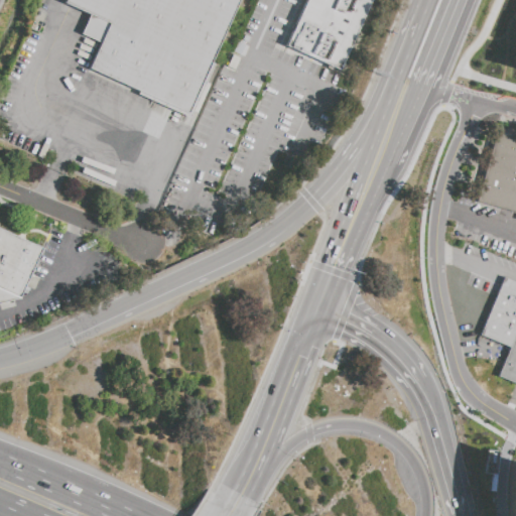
[(66,0),(65,3),(110,24),(89,69),(139,92),(137,95),(188,118),(214,65),(211,63),(239,0),(66,0)]
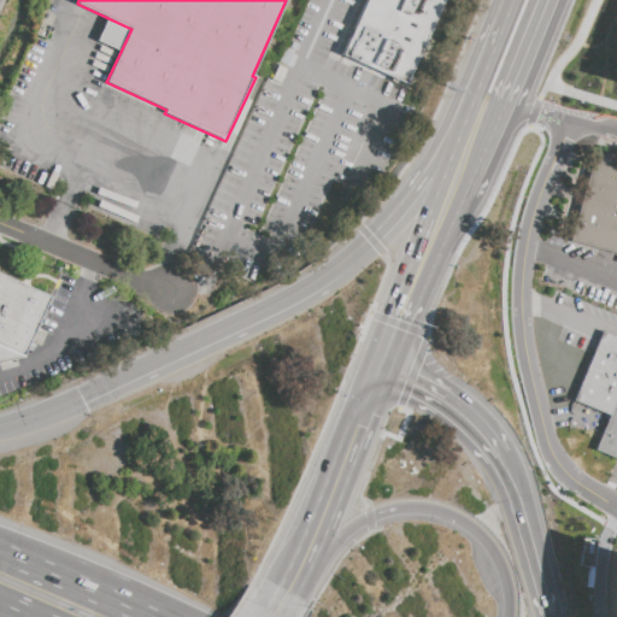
[(364,0),(441,0),(404,84),(340,54),(364,0)]
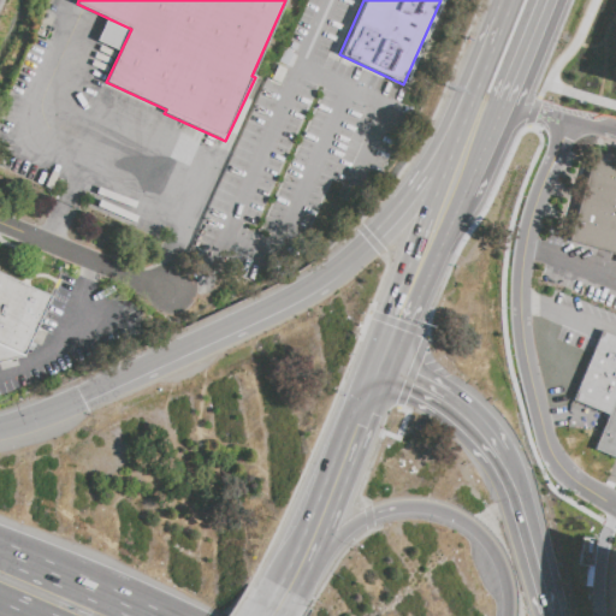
[(615,255),(566,241),(591,160),(615,166),(615,255)]
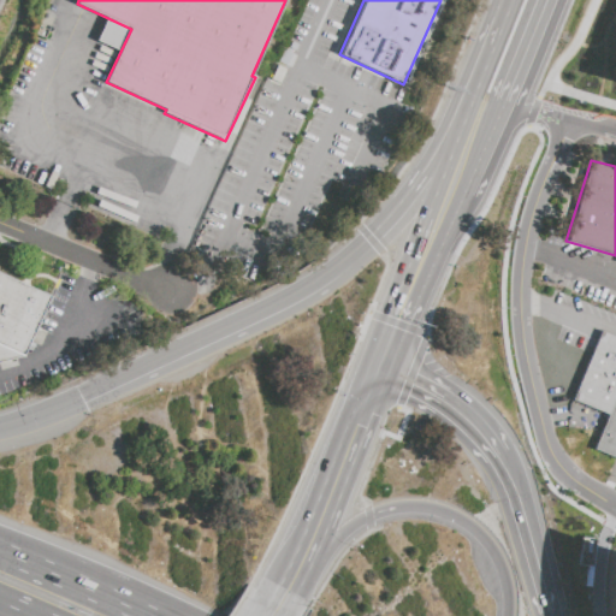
[(0,273),(0,361),(25,355),(52,297),(0,273)]
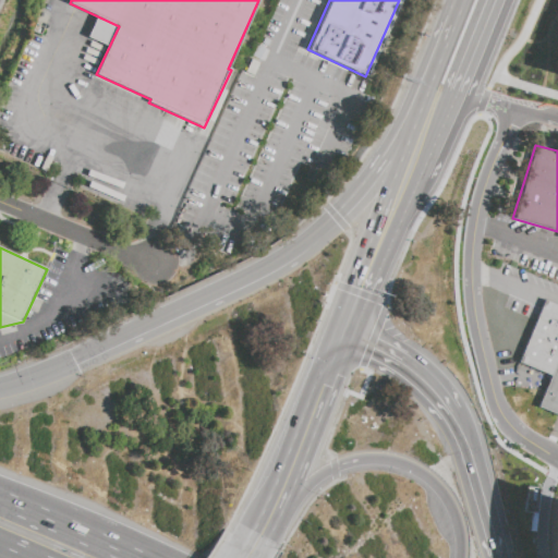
[(557,416),(538,409),(552,376),(519,363),(536,320),(544,301),(557,306),(557,416)]
